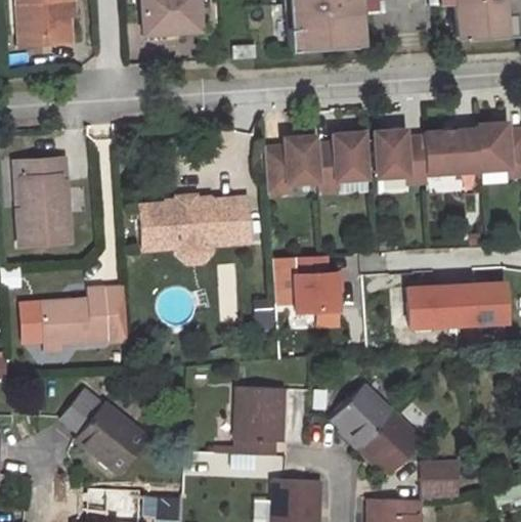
[(16,0),(19,41),(43,40),(44,45),(60,44),(72,43),(70,15),(68,0),(16,0)]
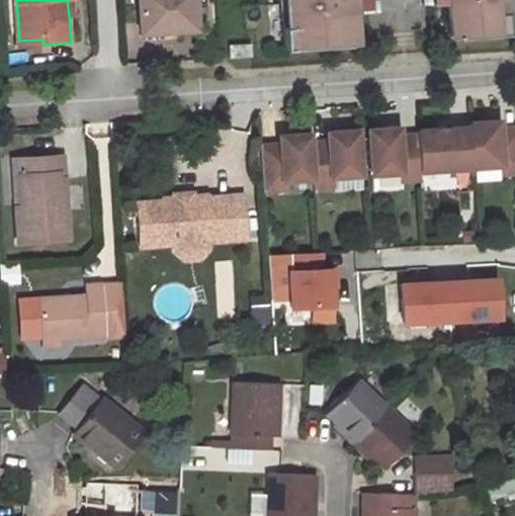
[(139,0),(142,36),(199,32),(196,0),(139,0)]
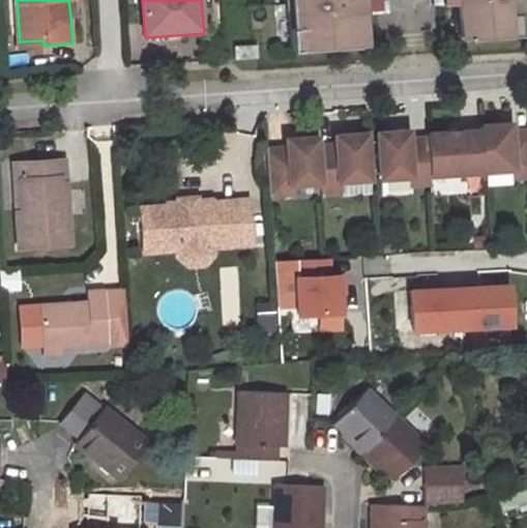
[(290,0),(293,52),(364,48),(362,11),(361,0),(290,0)]
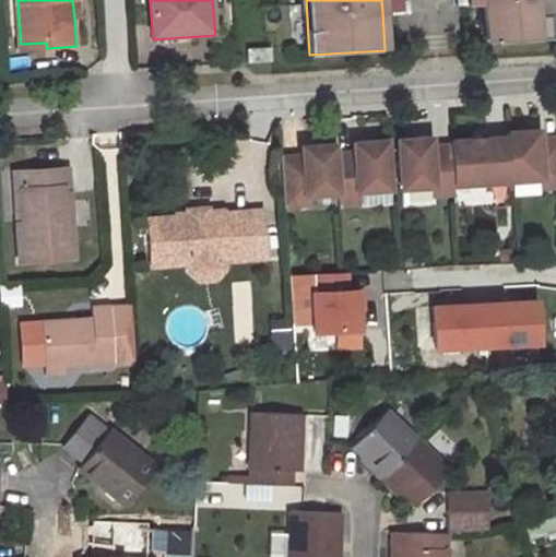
[(381,0),(382,12),(402,11),(401,0),(381,0)]
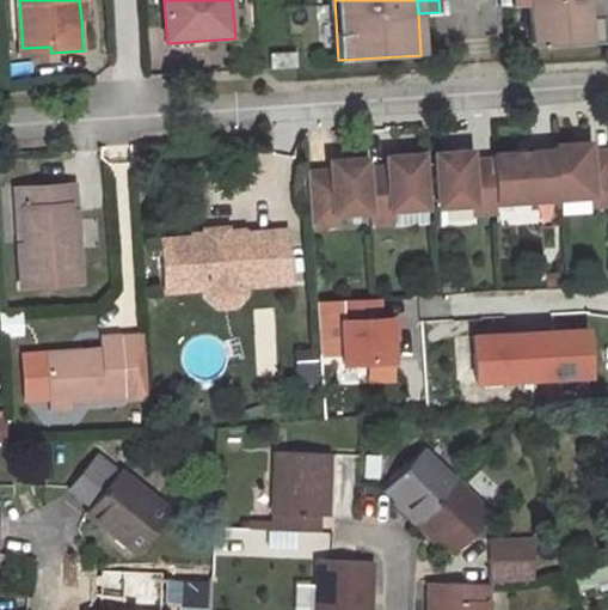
[(607,0),(530,0),(532,7),(534,48),(607,44),(607,0)]
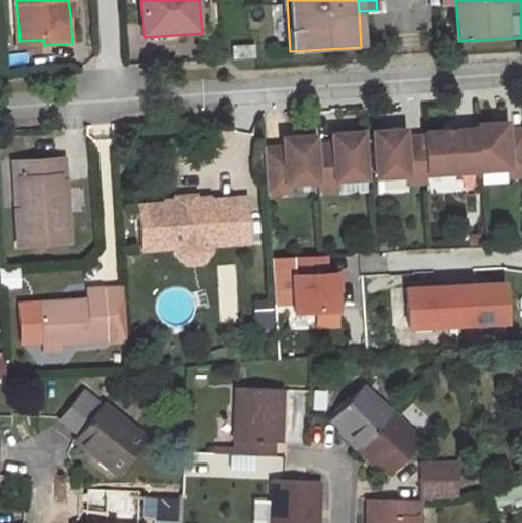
[(256,47),(234,48),(235,61),(256,59),(256,47)]
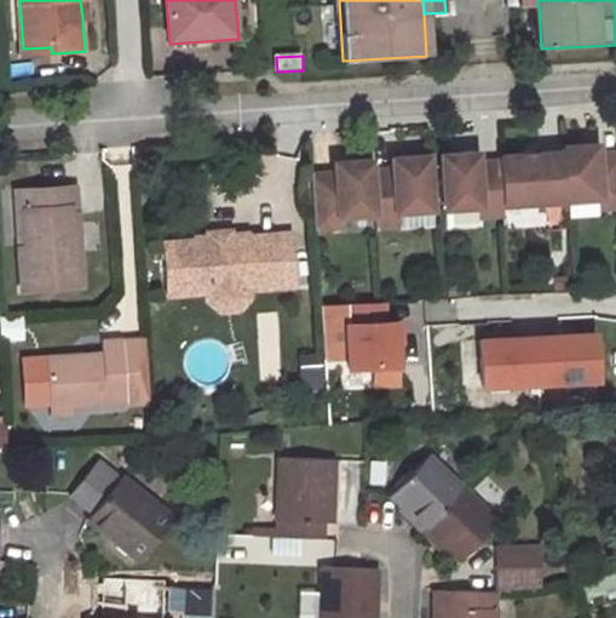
[(479,155),(442,158),(445,211),(482,209),(483,218),(506,217),(505,207),(603,200),(603,210),(615,209),(615,155),(600,156),(600,147),(563,149),(564,154),(500,159),(501,164),(479,165),(479,155)]
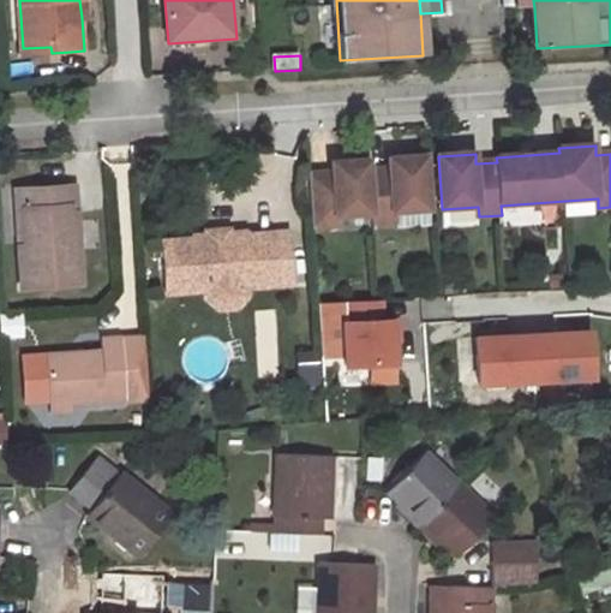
[(333,174),(309,176),(312,228),(345,226),(343,216),(378,214),(379,224),(401,222),(401,212),(436,210),(432,158),(389,160),(390,165),(369,166),(369,161),(331,164),(333,174)]
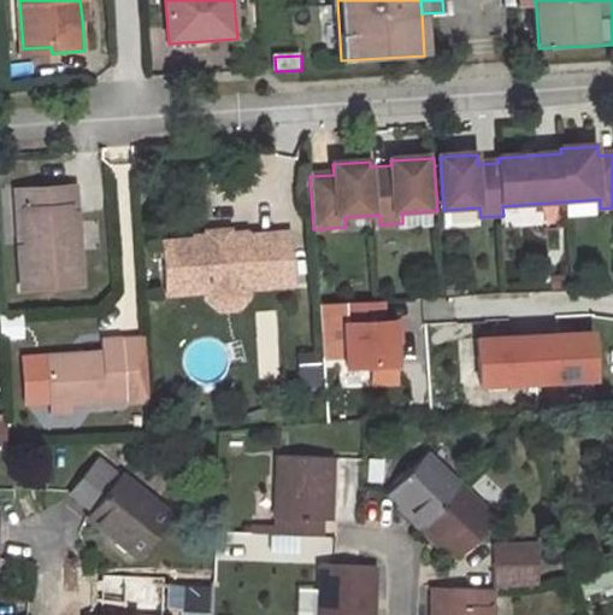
[(23,191),(27,247),(18,247),(21,292),(81,290),(77,215),(70,216),(70,189),(23,191)]
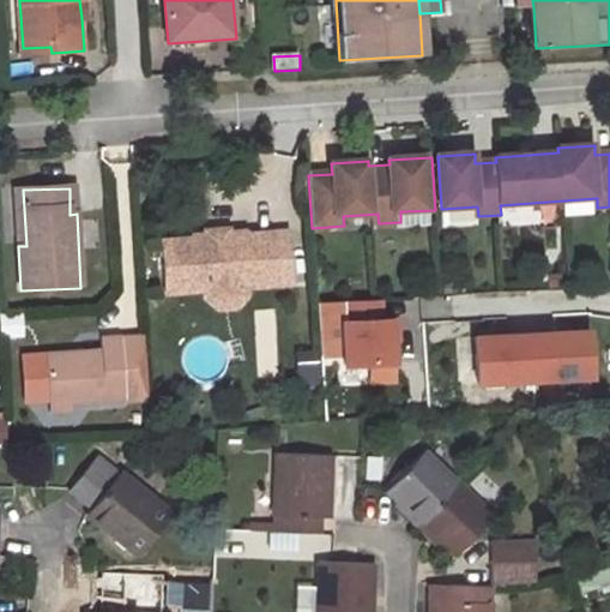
[(16,190),(18,246),(26,246),(23,190),(16,190)]
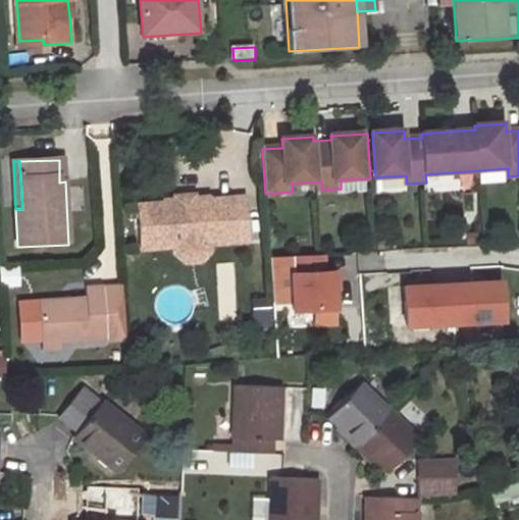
[(165,205),(139,206),(142,251),(176,249),(210,247),(235,246),(232,202),(210,203),(210,200),(165,203),(165,205)]
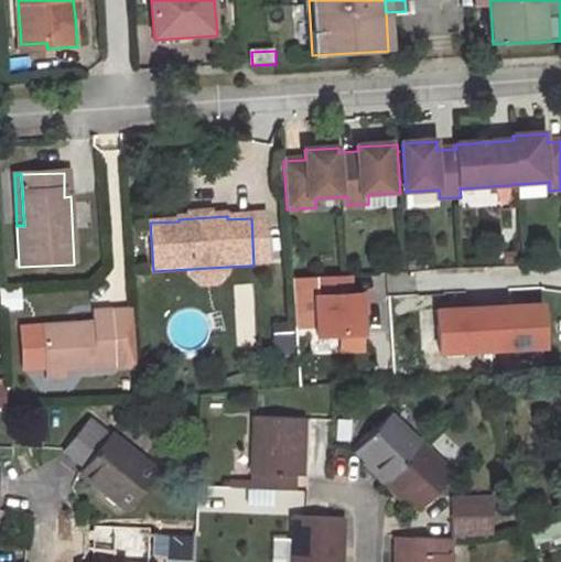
[(267,217),(251,218),(254,266),(269,265),(267,217)]
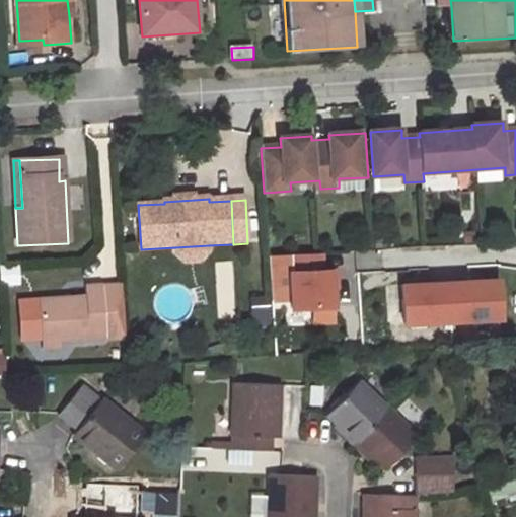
[(209,245),(175,247),(176,254),(186,263),(200,263),(209,252),(209,245)]
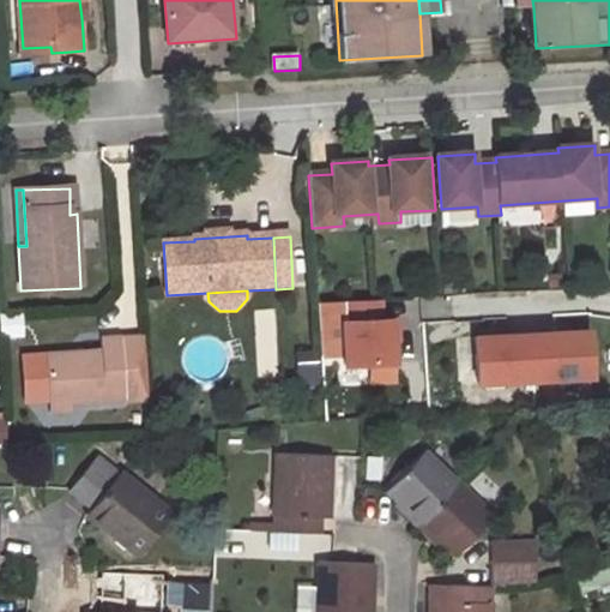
[(402,385),(398,318),(386,318),(385,300),(320,304),(324,367),(345,366),(346,389),(402,385)]
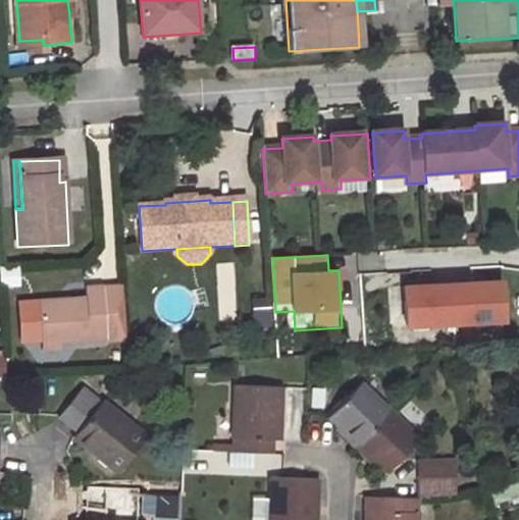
[(408,329),(509,324),(507,279),(406,284),(408,329)]
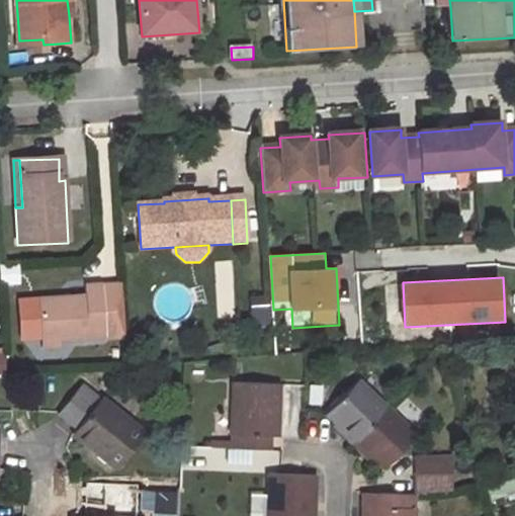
[(121,284),(102,286),(106,340),(123,339),(121,284)]
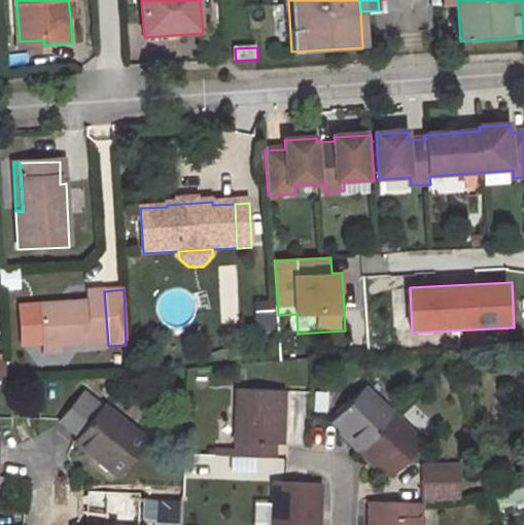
[(61,349),(108,346),(104,291),(86,292),(86,303),(37,306),(40,345),(56,344),(61,349)]
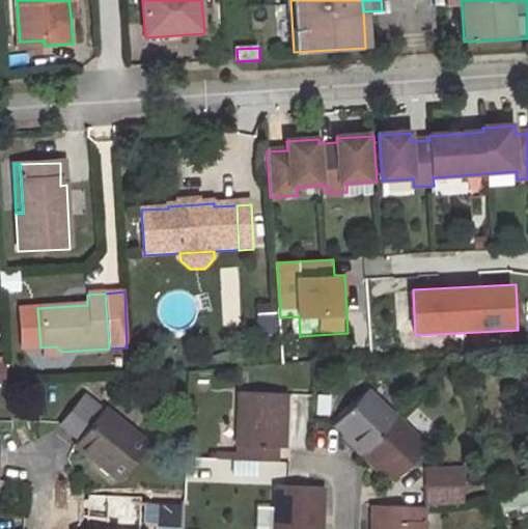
[(56,346),(40,347),(40,353),(42,361),(61,359),(61,352),(56,346)]
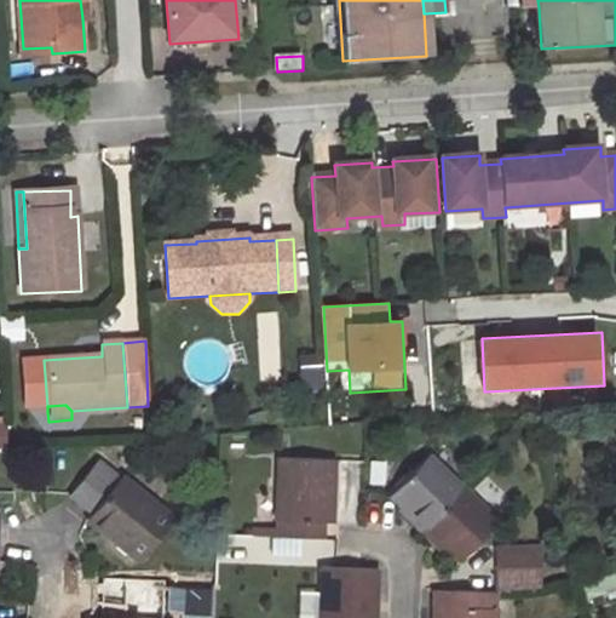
[(498,522),(430,458),(392,496),(404,508),(414,516),(409,521),(436,545),(439,541),(449,550),(461,561),(498,522)]
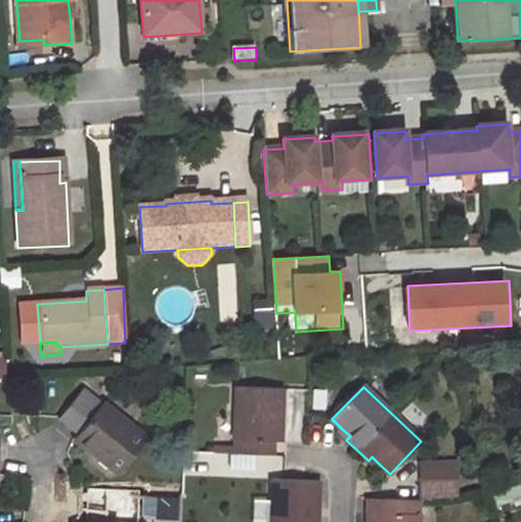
[(284,390),(239,388),(235,441),(243,441),(242,455),(275,457),(275,442),(281,442),(284,390)]
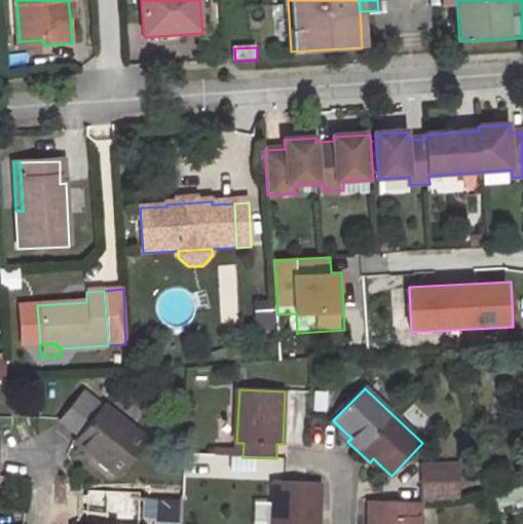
[(82,396),(60,422),(80,439),(76,443),(120,477),(149,442),(106,407),(102,411),(82,396)]
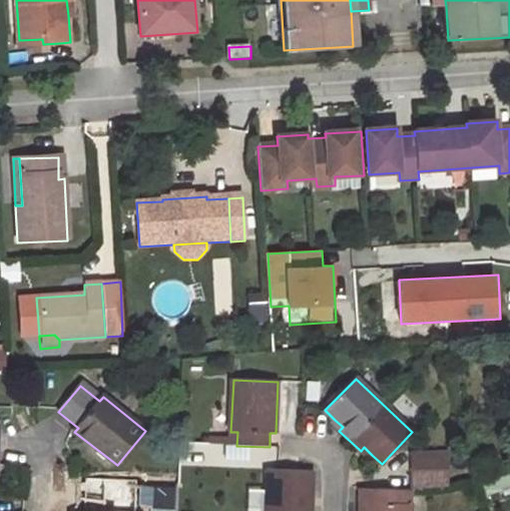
[(331,424),(339,431),(343,427),(335,420),(331,424)]
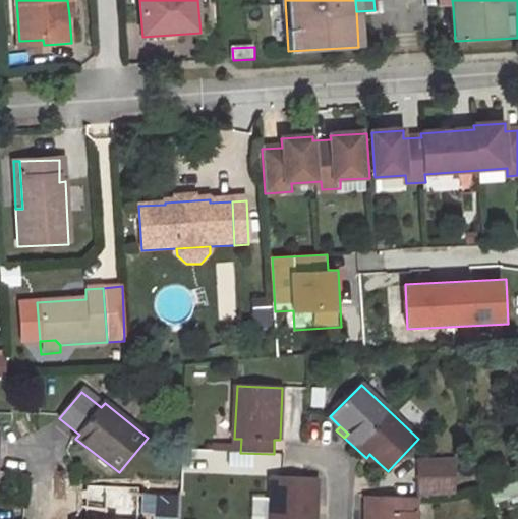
[(378,462),(369,454),(366,458),(373,465),(378,462)]
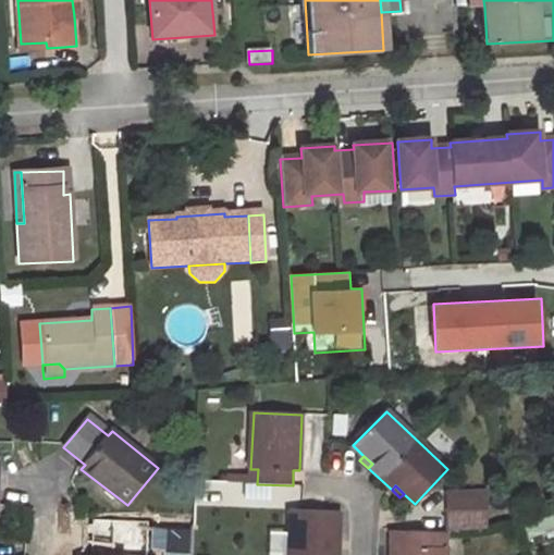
[(485,490),(444,495),(446,512),(487,507),(485,490)]
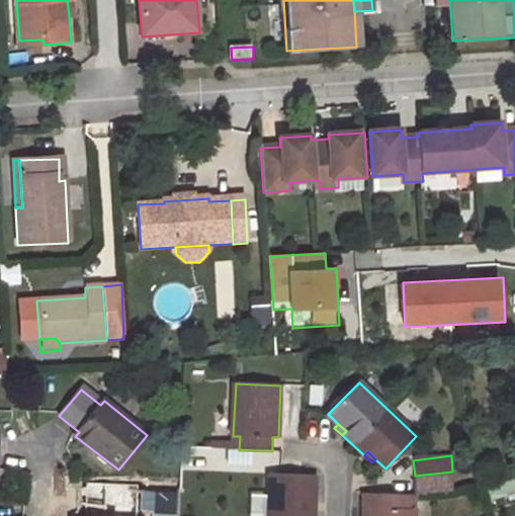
[(452,471),(415,476),(418,497),(455,492),(452,471)]
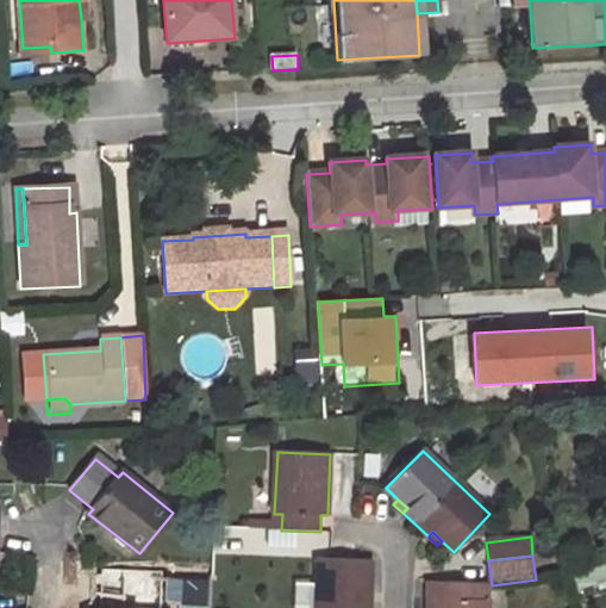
[(372,607),(373,560),(319,560),(316,607),(372,607)]
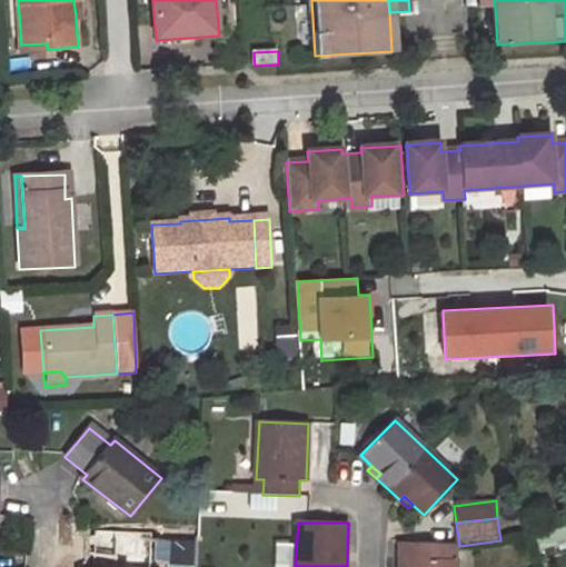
[(197,566),(198,539),(158,538),(158,560),(170,560),(169,566),(197,566)]
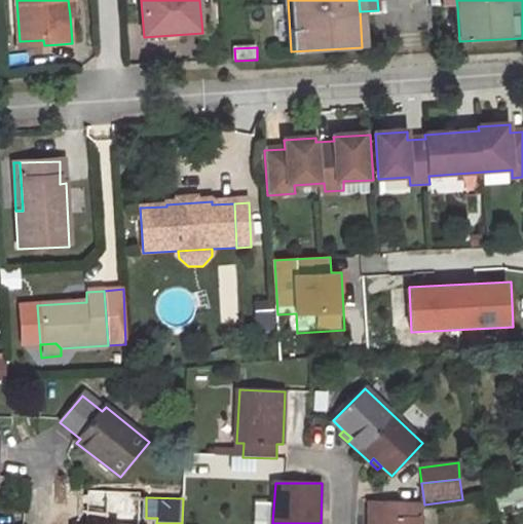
[(378,517),(377,523),(422,523),(424,504),(370,501),(370,516),(378,517)]
